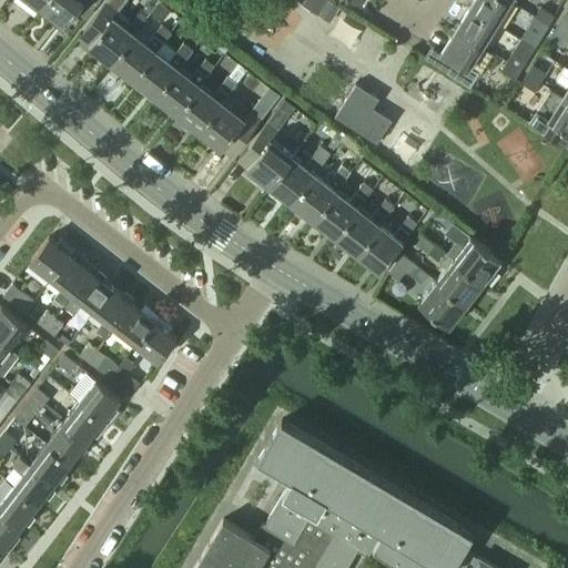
[(28,0),(40,9),(47,0),(28,0)]
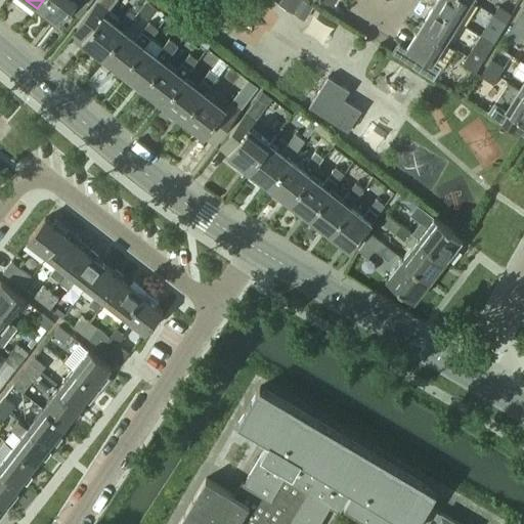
[(43,0),(37,8),(57,25),(69,10),(78,17),(91,0),(43,0)]
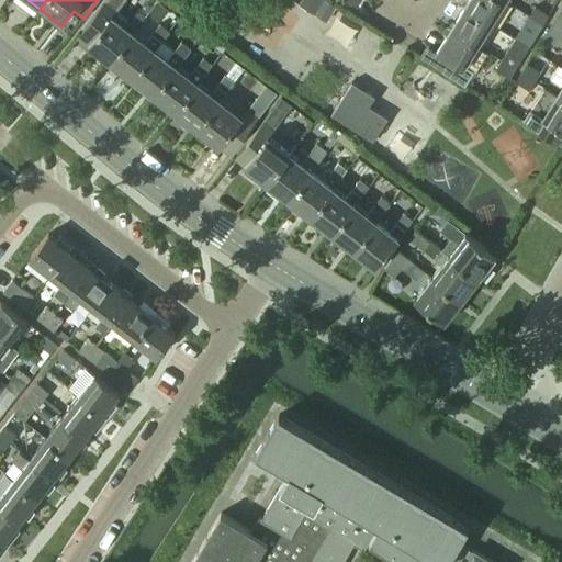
[(87,46),(110,64),(133,32),(111,15),(123,0),(107,0),(89,23),(99,31),(87,46)]
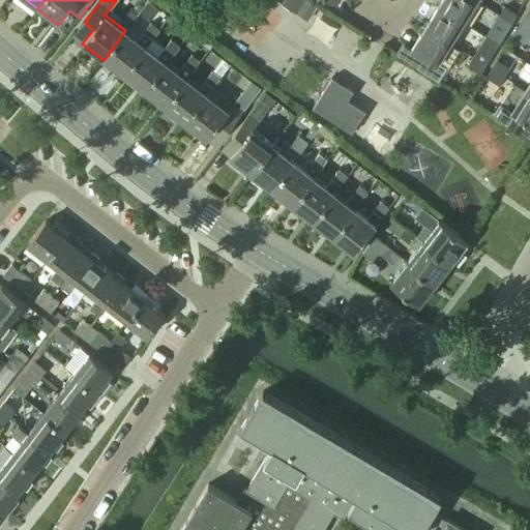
[(475,0),(441,0),(438,6),(465,23),(478,2),(475,0)]
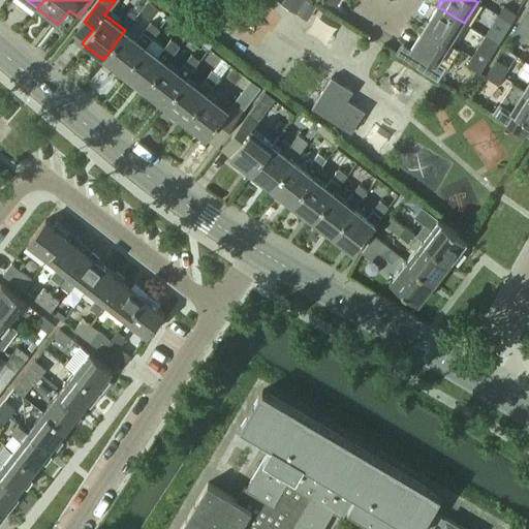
[(437,6),(424,27),(450,44),(464,23),(437,6)]
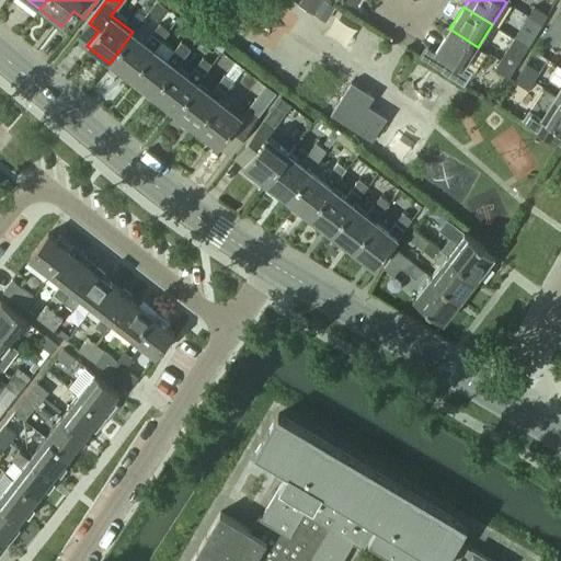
[(528,16),(541,24),(547,15),(534,8),(528,16)]
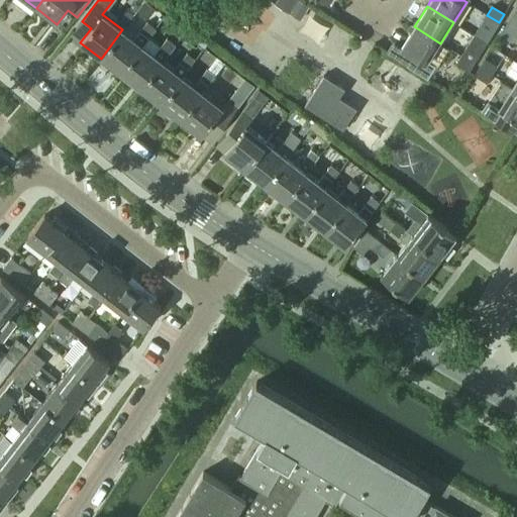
[(516,7),(505,26),(516,33),(516,7)]
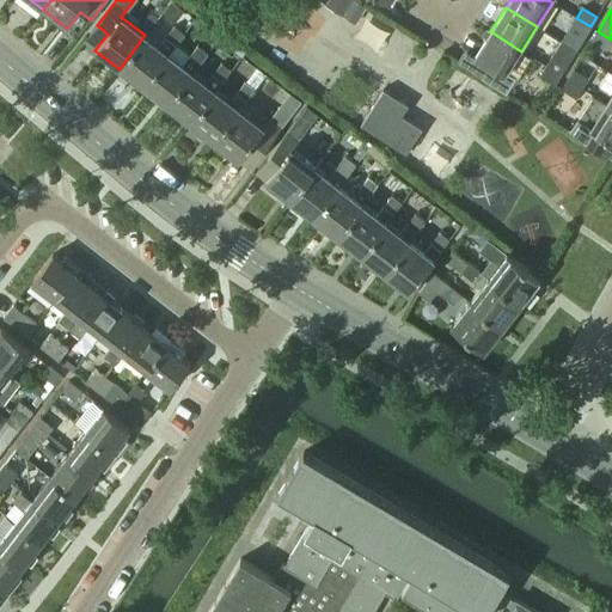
[(562,42),(575,50),(591,26),(576,18),(562,42)]
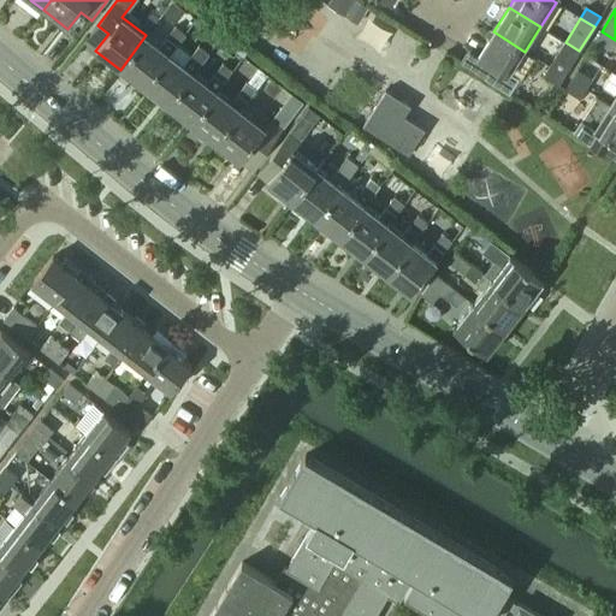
[(120,70),(143,88),(176,46),(184,35),(175,28),(160,46),(146,35),(120,70)]
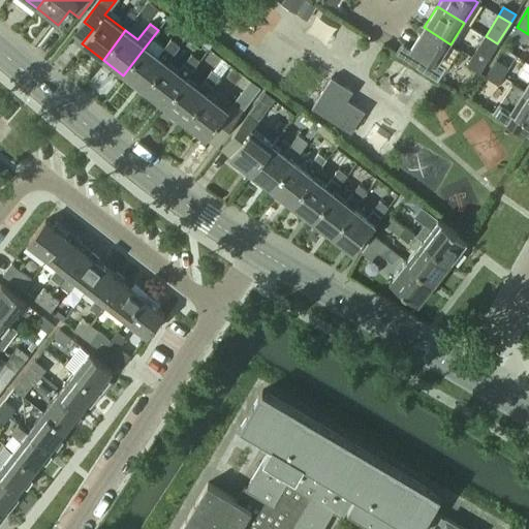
[(415,67),(437,81),(445,68),(439,64),(450,44),(424,27),(410,49),(423,56),(415,67)]
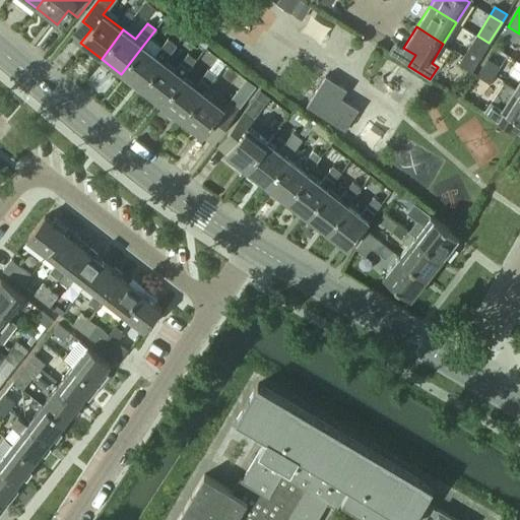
[(504,35),(515,42),(519,34),(508,26),(504,35)]
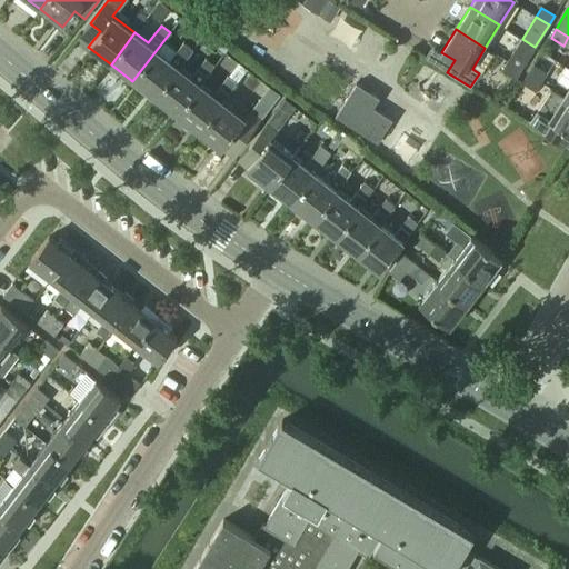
[(508,61),(521,70),(535,47),(522,39),(508,61)]
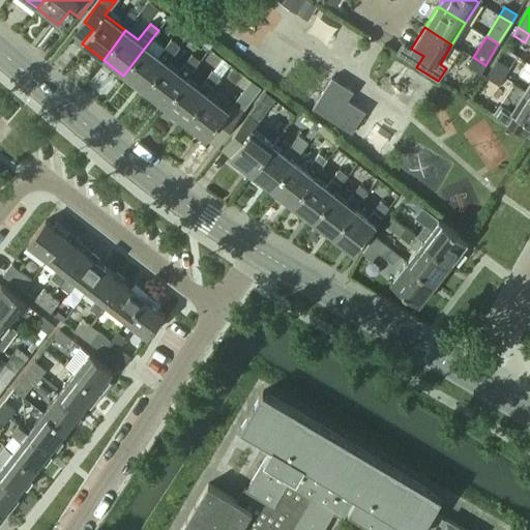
[(144,91),(167,62),(179,46),(171,39),(164,49),(151,39),(123,76),(144,91)]
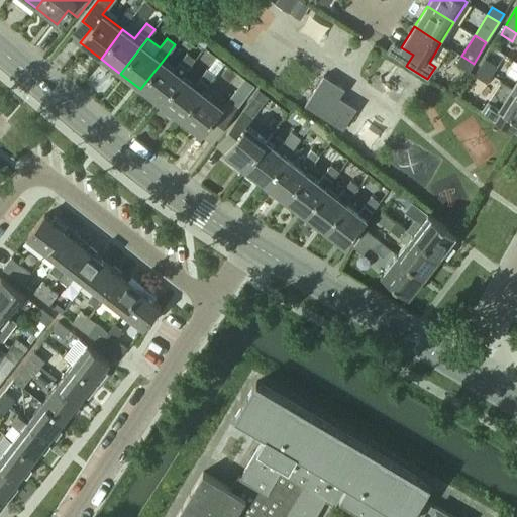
[(161,105),(183,76),(195,61),(187,54),(175,70),(163,61),(140,89),(161,105)]
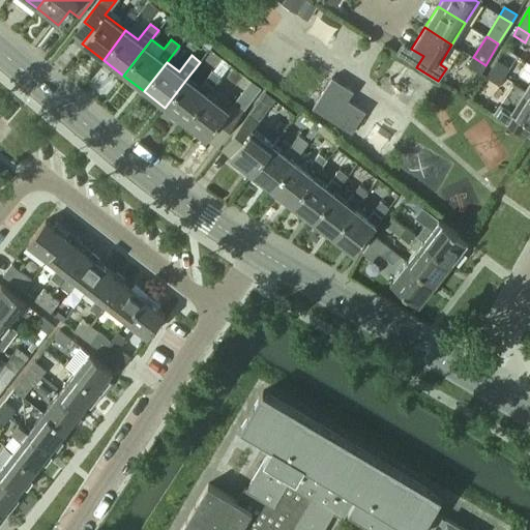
[(468,65),(480,72),(486,65),(473,57),(468,65)]
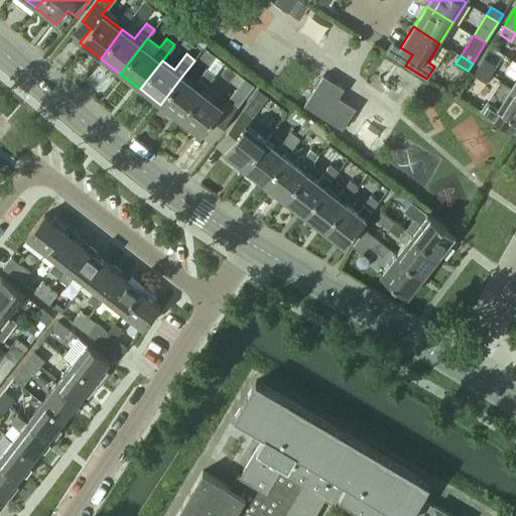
[(479,68),(491,75),(495,67),(484,59),(479,68)]
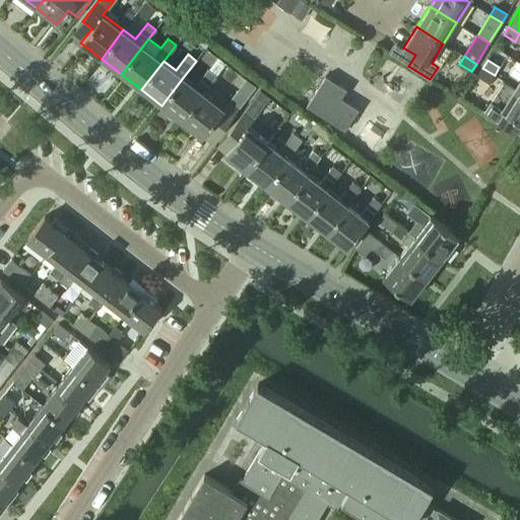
[(477,75),(490,83),(495,75),(482,68),(477,75)]
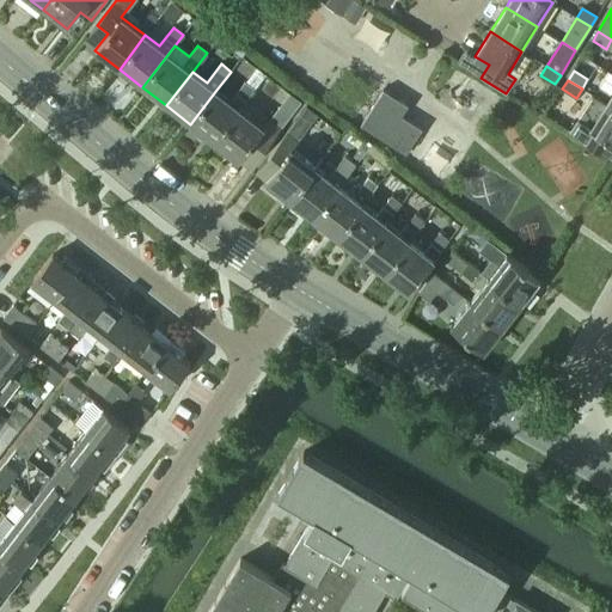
[(231,101),(240,109),(255,90),(245,83),(231,101)]
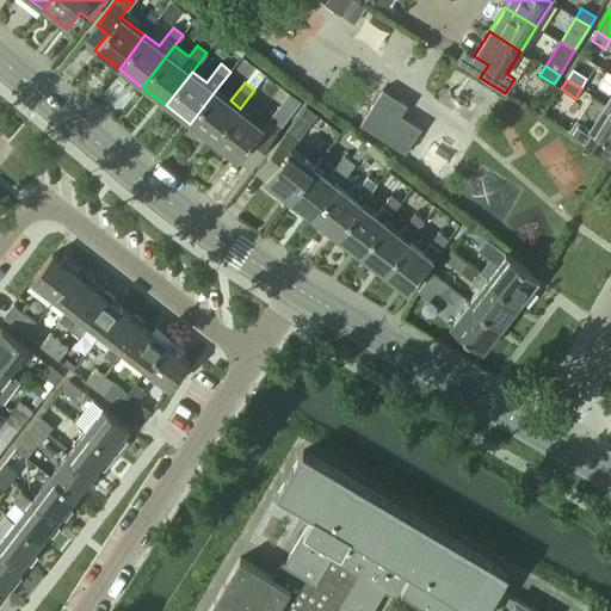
[(190,124),(214,142),(240,109),(216,90),(190,124)]
